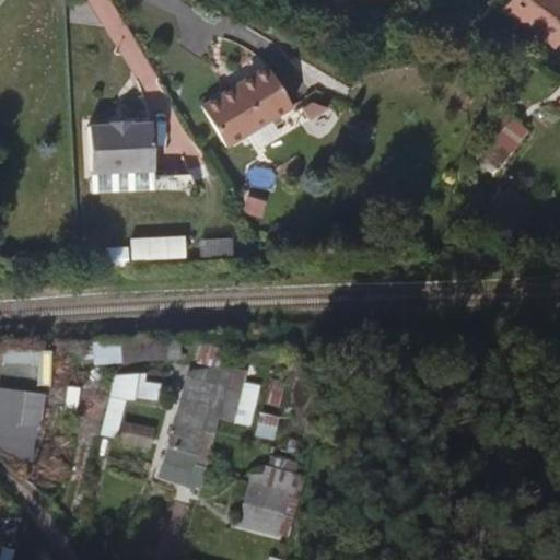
[(559,0),(509,0),(500,14),(550,51),(559,37),(559,0)]
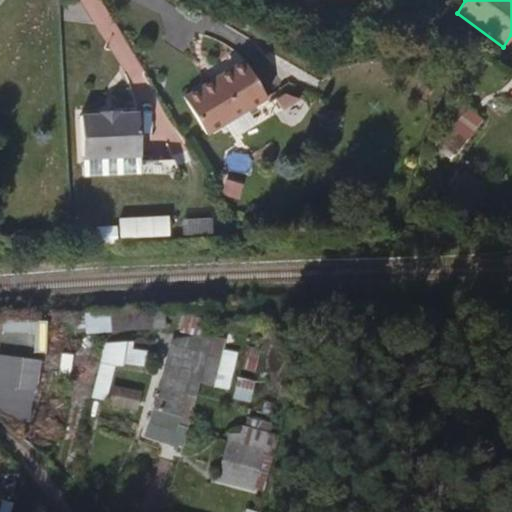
[(242,62),(212,79),(216,84),(184,103),(204,136),(264,99),(242,62)]
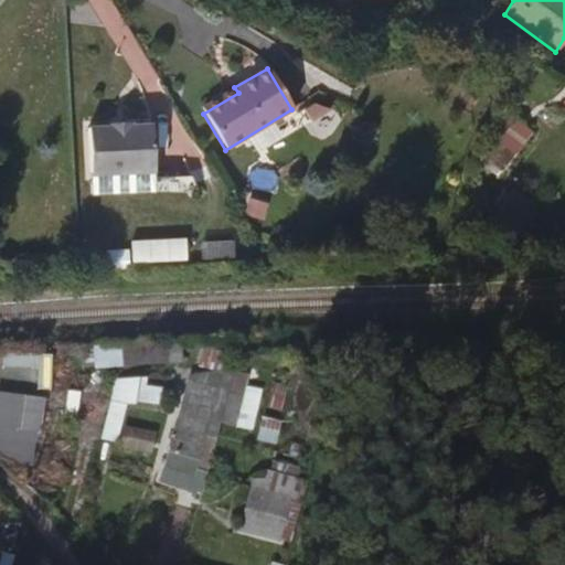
[(238,93),(234,87),(200,109),(203,114),(238,93)]
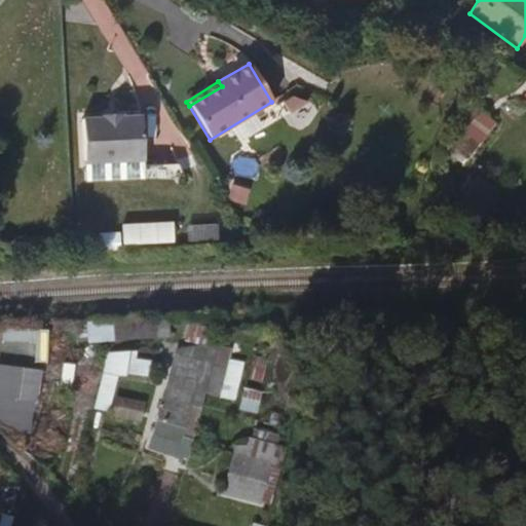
[(477,111),(471,126),(491,135),(497,119),(477,111)]
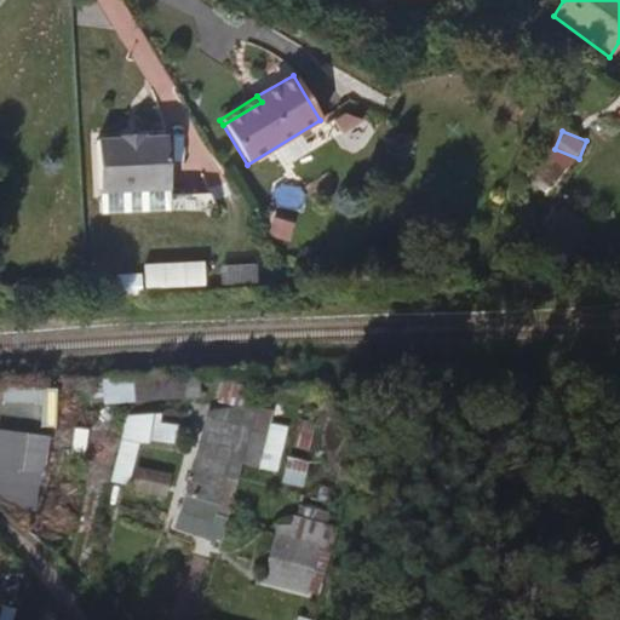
[(162,139),(138,141),(116,142),(92,143),(95,194),(165,190),(162,139)]
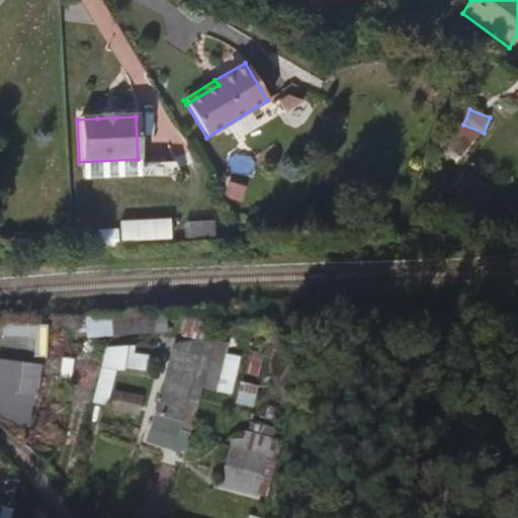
[(242,201),(247,184),(229,179),(224,196),(242,201)]
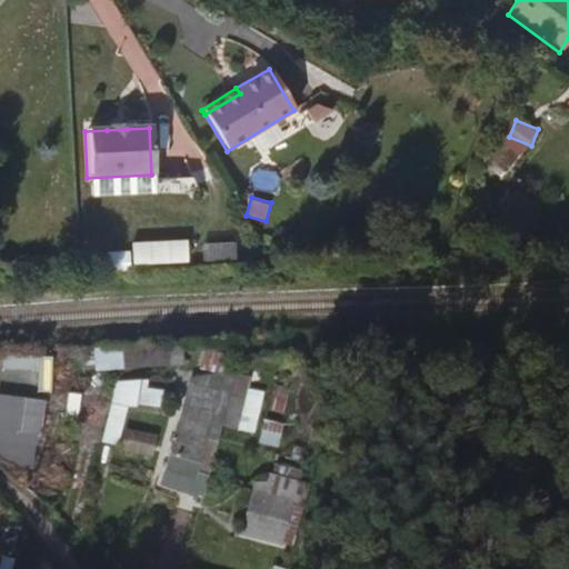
[(131,239),(131,262),(188,260),(187,238),(131,239)]
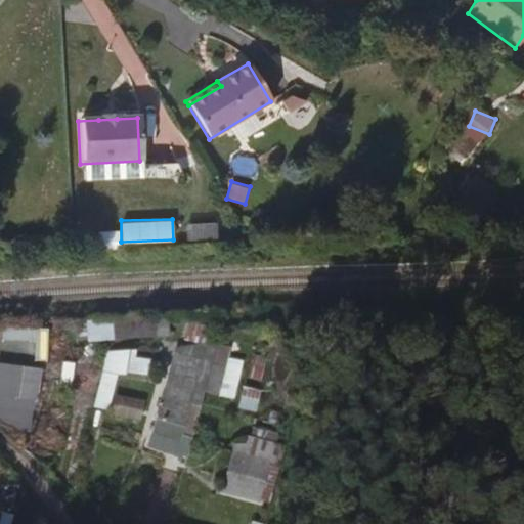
[(185,239),(217,238),(217,221),(185,222),(185,239)]
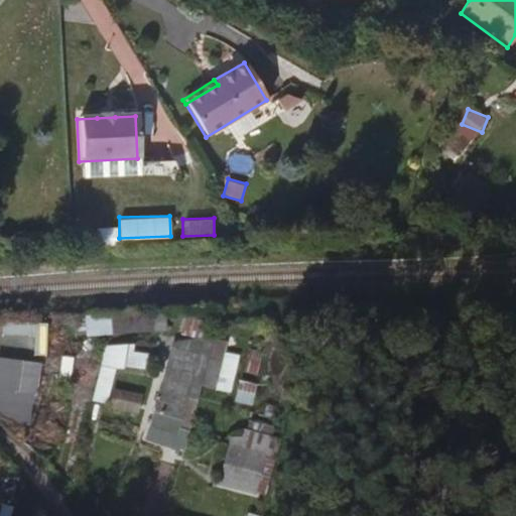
[(74,317),(75,337),(111,335),(110,316),(74,317)]
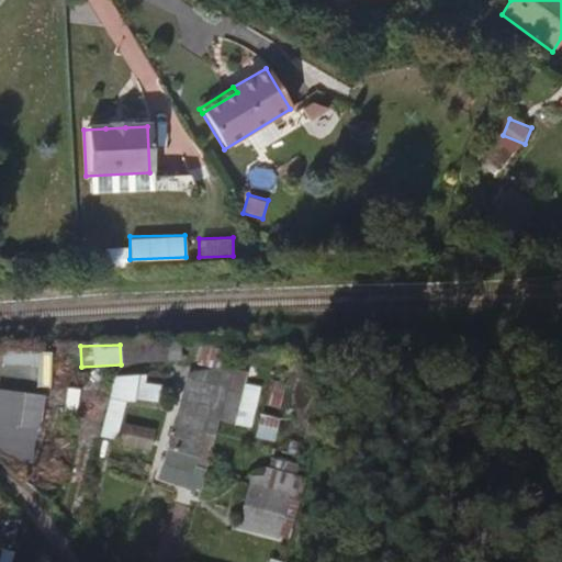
[(226,370),(228,349),(200,346),(198,366),(226,370)]
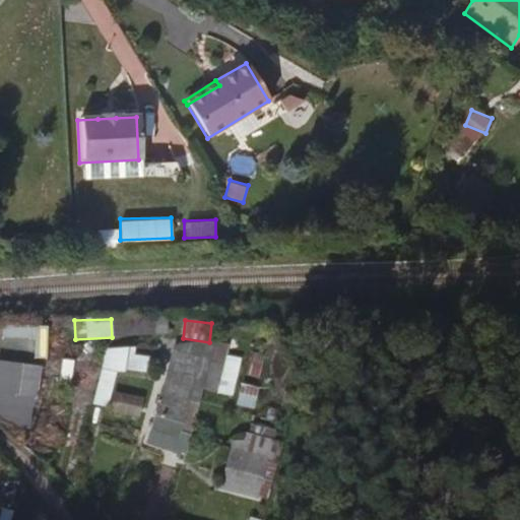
[(184,452),(214,345),(176,345),(148,442),(184,452)]
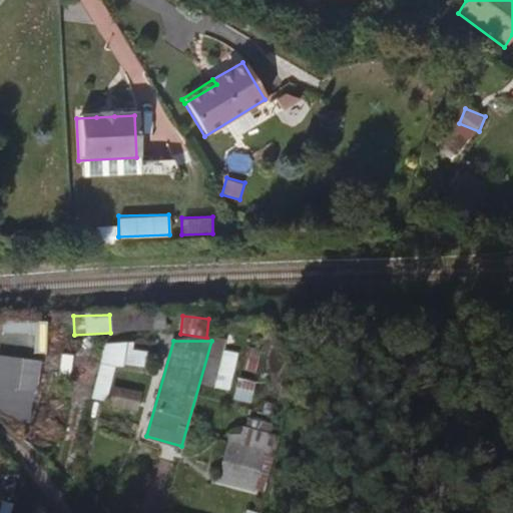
[(98,343),(95,401),(109,402),(111,366),(135,367),(136,344),(98,343)]
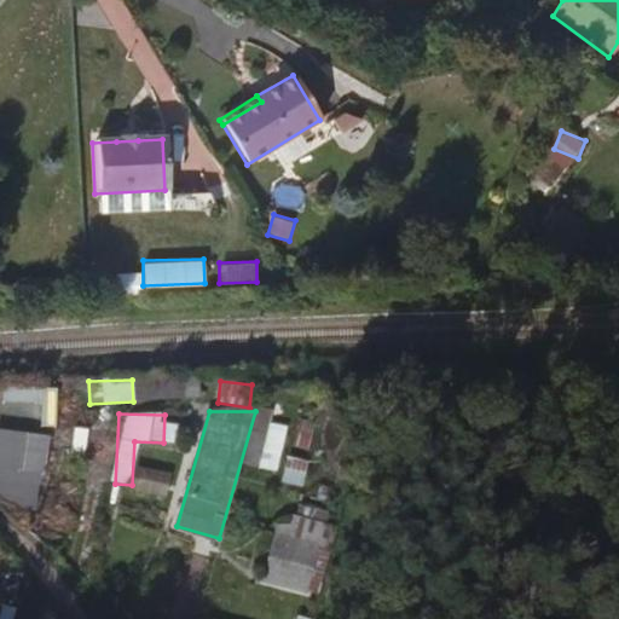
[(0,495),(40,501),(50,438),(0,431),(0,495)]
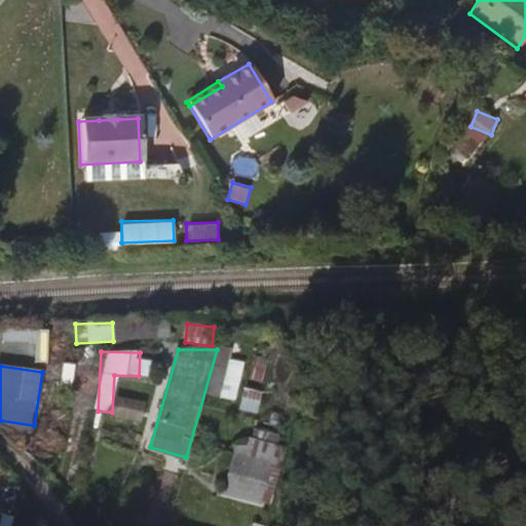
[(243,387),(237,410),(257,415),(262,392),(243,387)]
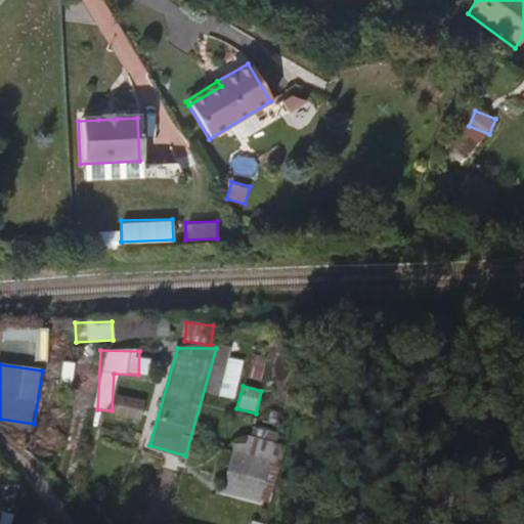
[(113,397),(112,417),(142,419),(143,399),(113,397)]
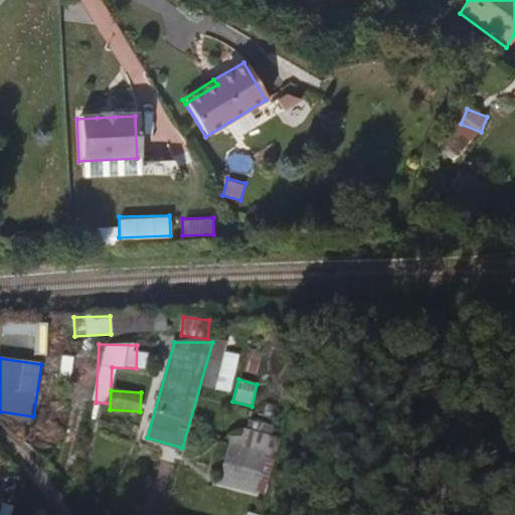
[(267,499),(279,439),(244,432),(242,440),(229,437),(218,489),(267,499)]
